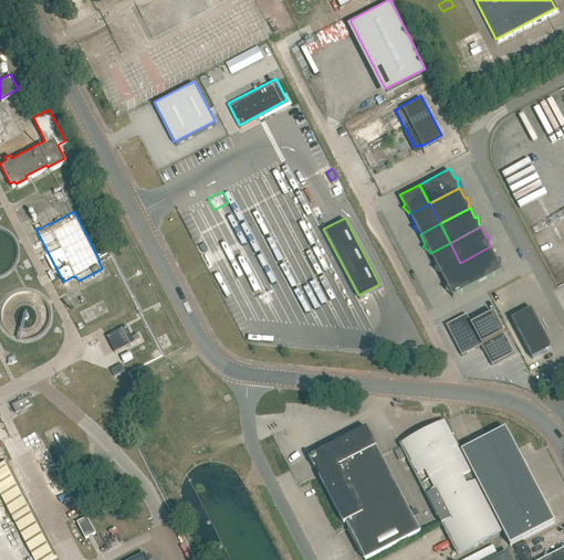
[(440,273),(460,263),(450,243),(430,253),(436,263),(434,265),(439,271),(440,273)]
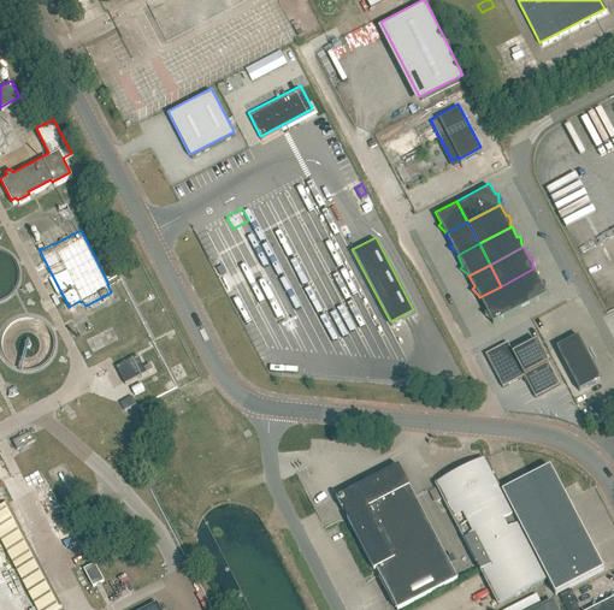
[(501,286),(513,308),(545,290),(544,288),(543,279),(539,279),(533,268),(501,286)]
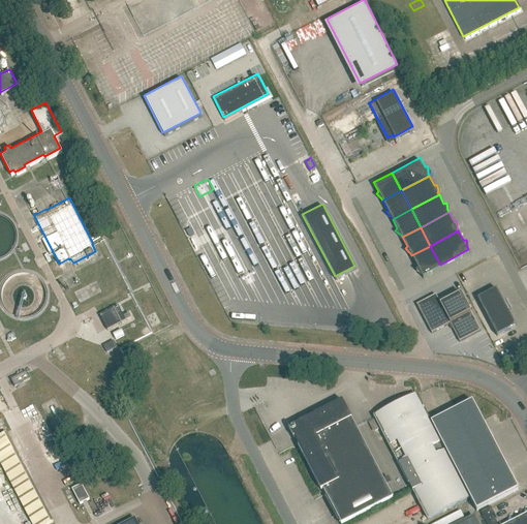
[(422,274),(440,265),(430,246),(411,255),(416,265),(414,267),(420,272),(421,271),(422,274)]
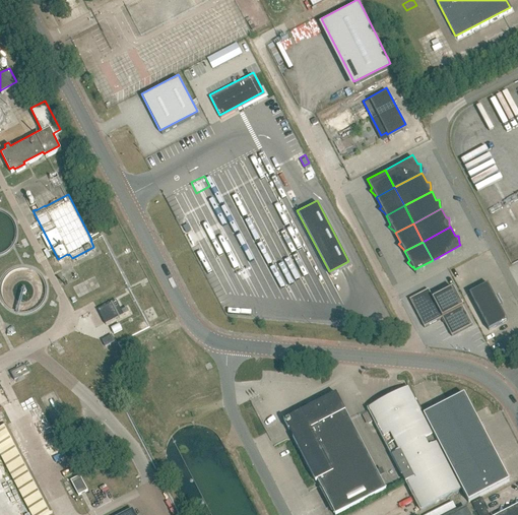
[(488,326),(506,316),(487,279),(468,290),(488,326)]
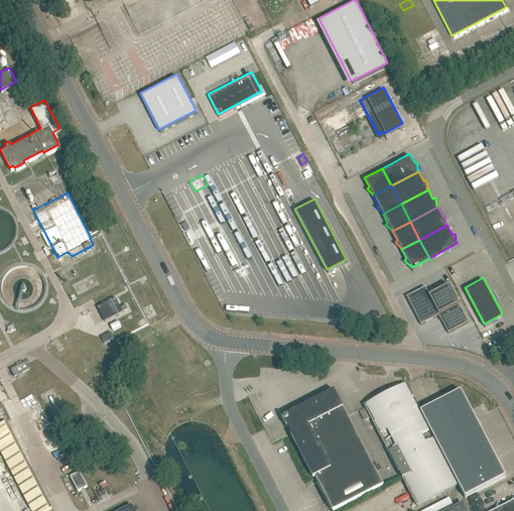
[(447,281),(428,292),(423,284),(423,283),(404,293),(405,294),(405,293),(419,321),(436,312),(438,317),(439,316),(446,329),(445,329),(446,330),(467,318),(447,281)]
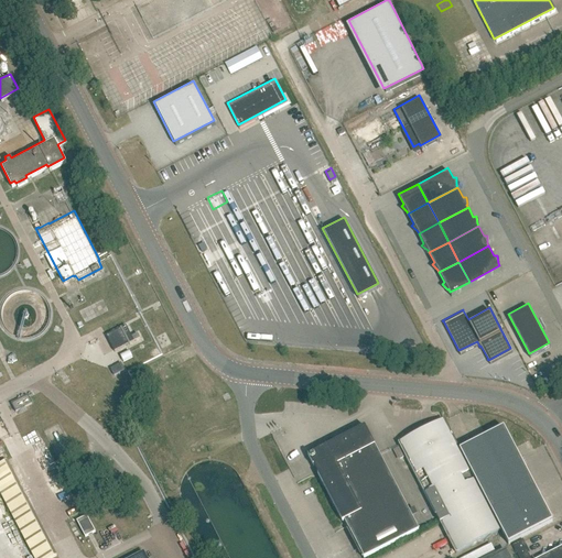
[(112,348),(132,337),(125,321),(105,332),(112,348)]
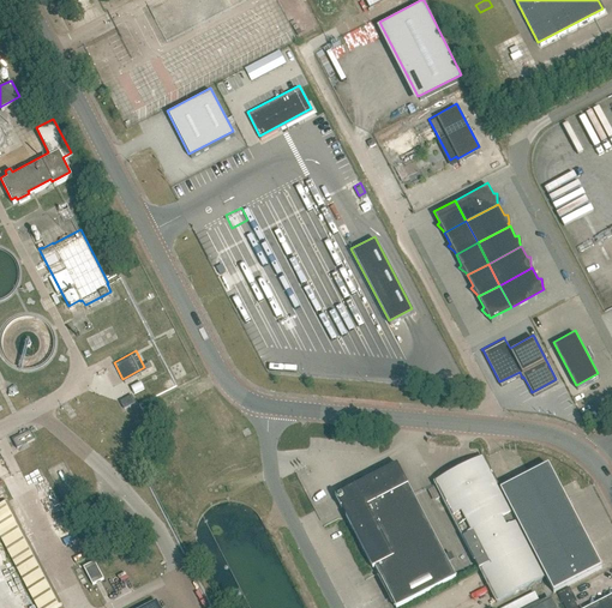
[(123,404),(133,397),(130,390),(118,396),(123,404)]
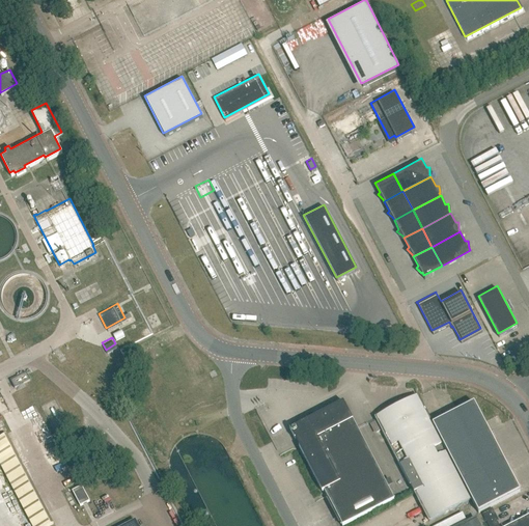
[(12,384),(28,377),(24,369),(8,377),(12,384)]
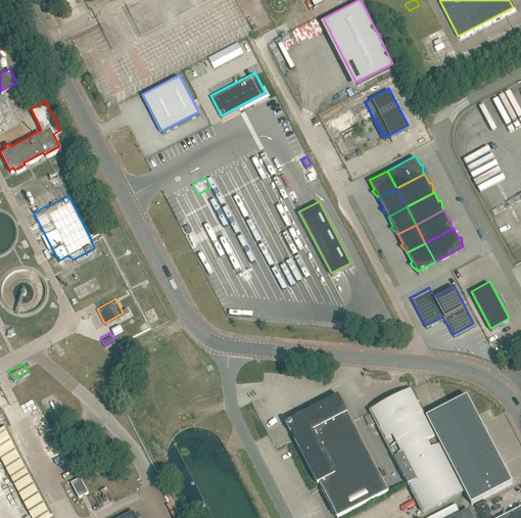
[(462,485),(425,413),(411,385),(369,407),(420,507),(462,485)]
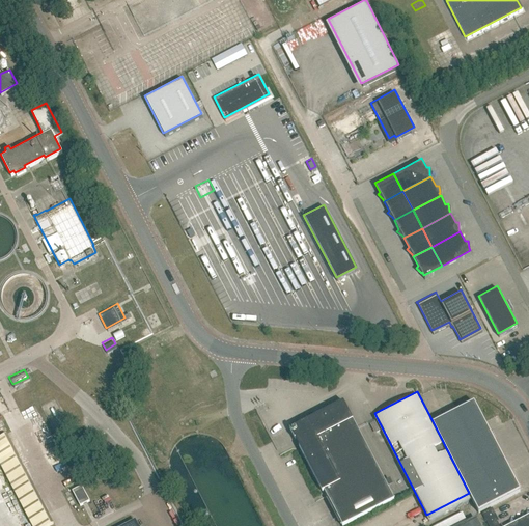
[(316,412),(367,509),(393,496),(342,398),(338,400),(316,412)]
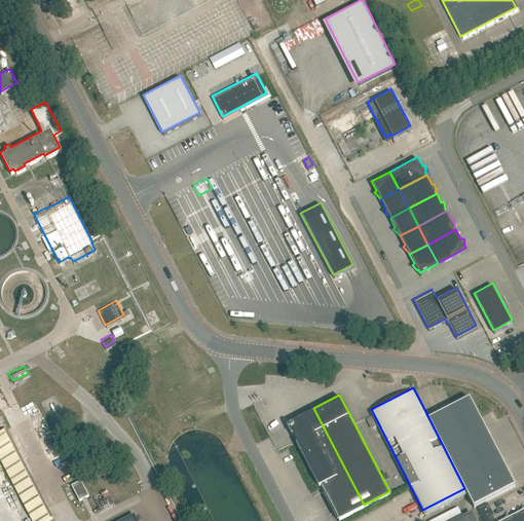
[(471,503),(514,480),(506,464),(502,466),(497,455),(502,453),(499,448),(495,451),(490,441),(492,440),(469,395),(427,415),(464,488),(471,499),(470,500),(471,503)]
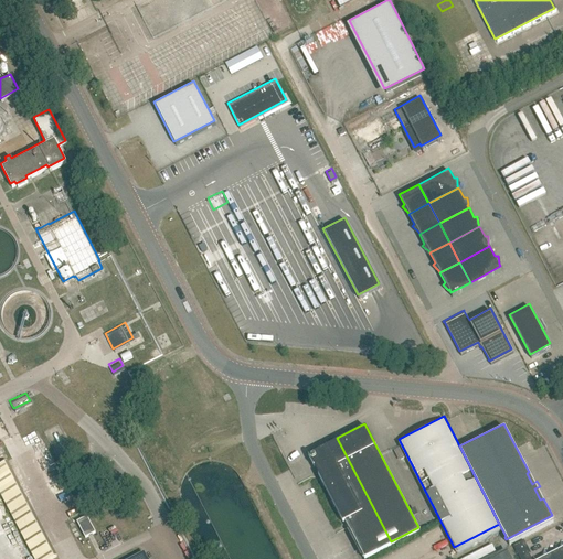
[(364,556),(391,541),(337,438),(308,453),(342,518),(344,517),(364,556)]
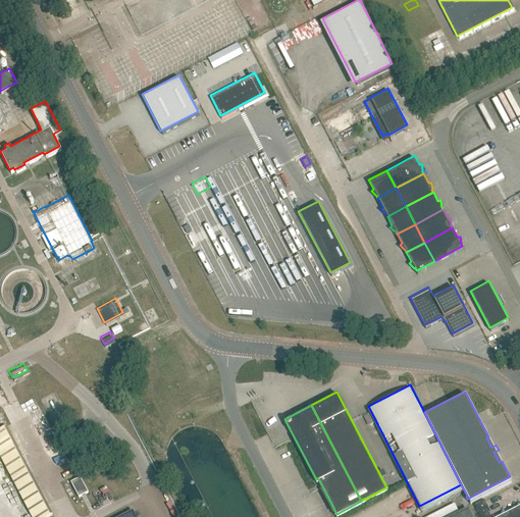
[(359,407),(350,412),(353,418),(362,413),(359,407)]
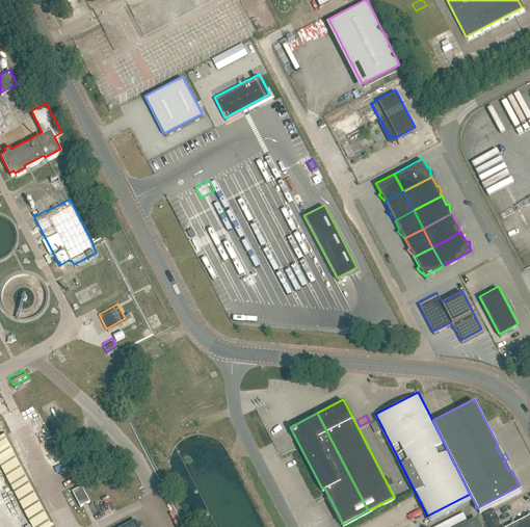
[(2,427),(0,428),(0,466),(27,526),(28,526),(45,520),(2,427)]
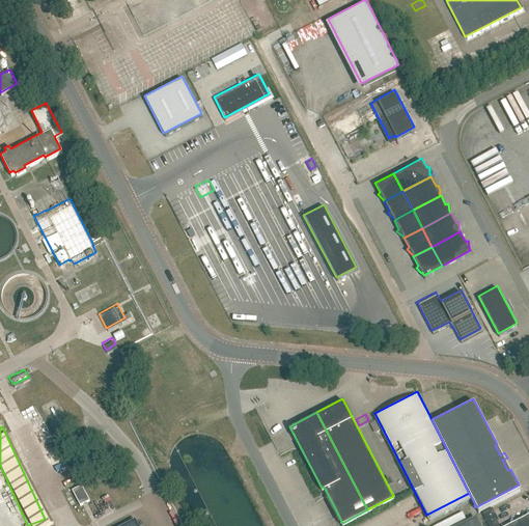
[(80,481),(71,487),(79,502),(88,497),(80,481)]
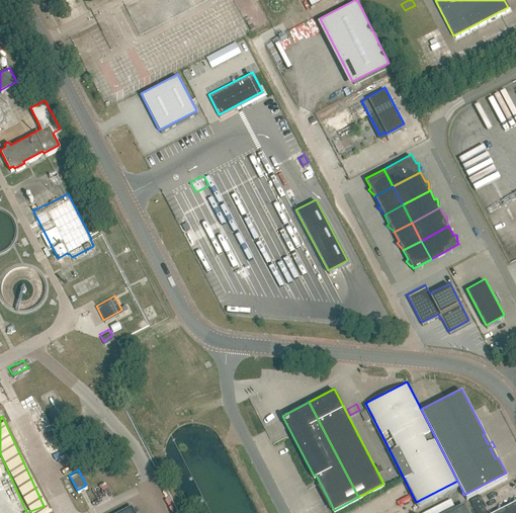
[(478,512),(515,512),(515,498),(488,512),(487,512),(484,505),(485,504),(480,494),(479,492),(469,497),(478,512)]
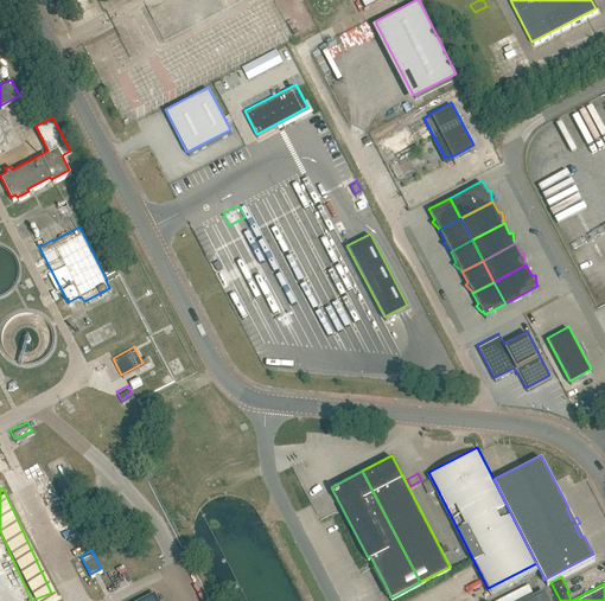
[(548,600),(542,587),(515,600),(548,600)]
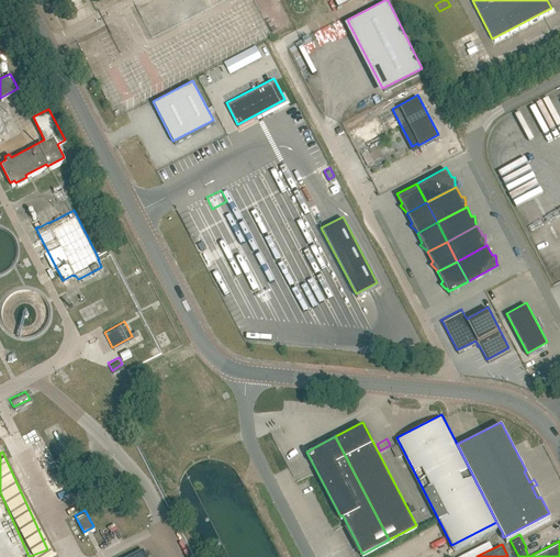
[(146,556),(142,547),(121,556),(146,556)]
